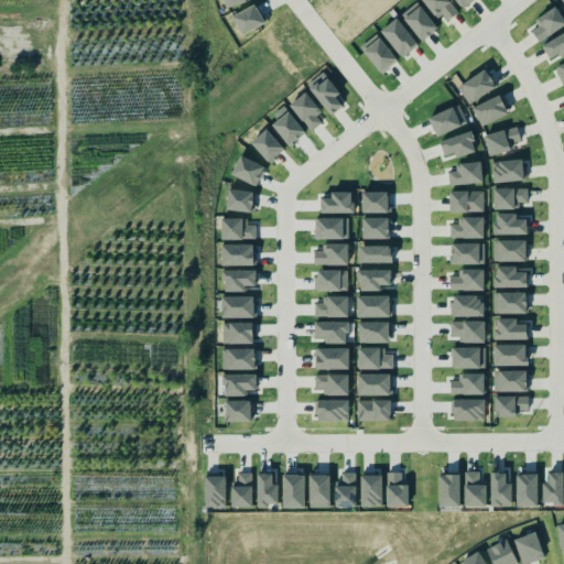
[(424,0),(443,23),(457,12),(448,0),(424,0)]
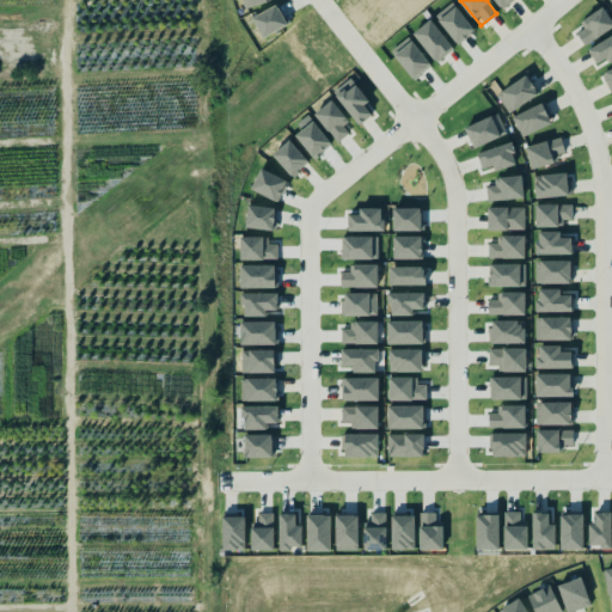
[(494,0),(501,10),(513,0),(494,0)]
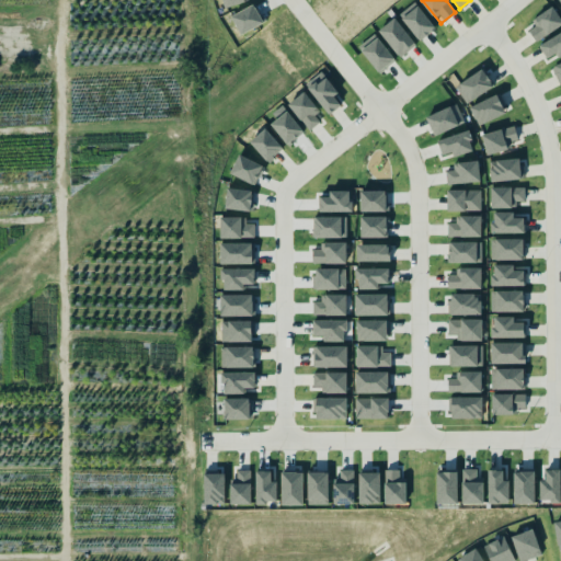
[(264,22),(254,3),(230,16),(241,35),(264,22)]
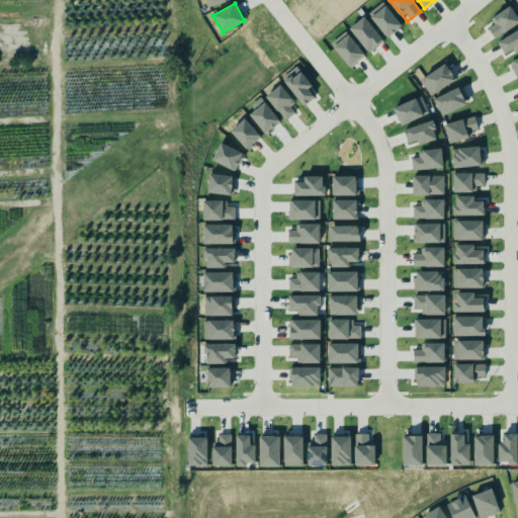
[(402,24),(382,3),(368,15),(387,37),(402,24)]
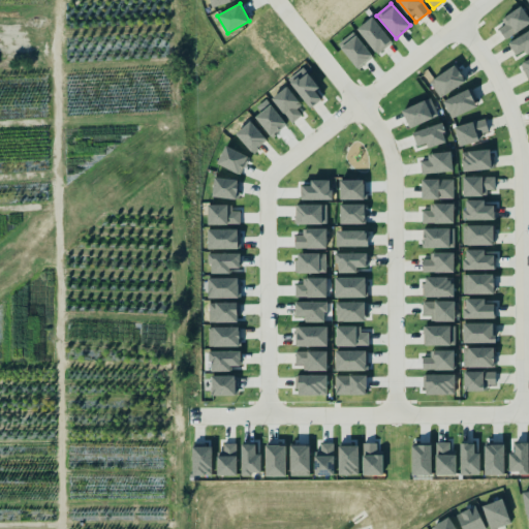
[(528,23),(528,21),(523,8),(495,23),(502,37),(528,23)]
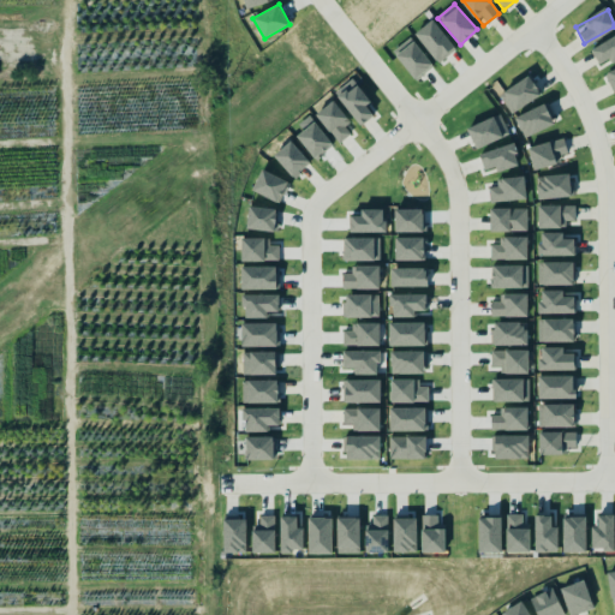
[(437,63),(455,48),(431,18),(415,34),(437,63)]
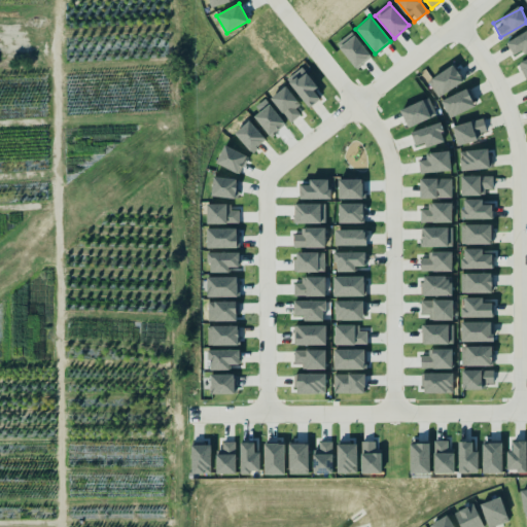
[(526,29),(505,42),(516,59),(526,51),(526,29)]
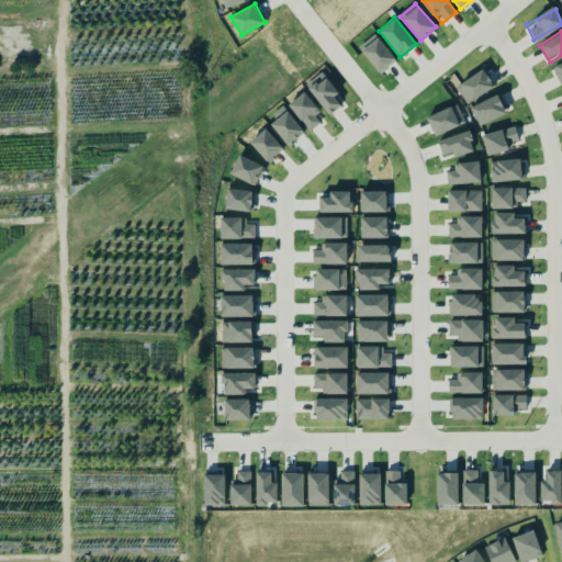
[(360,51),(380,72),(396,59),(377,36),(360,51)]
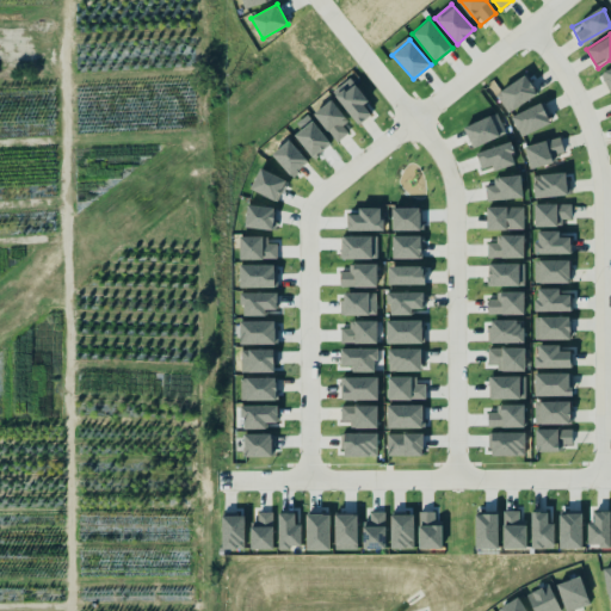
[(511,109),(537,96),(526,75),(500,88),(511,109)]
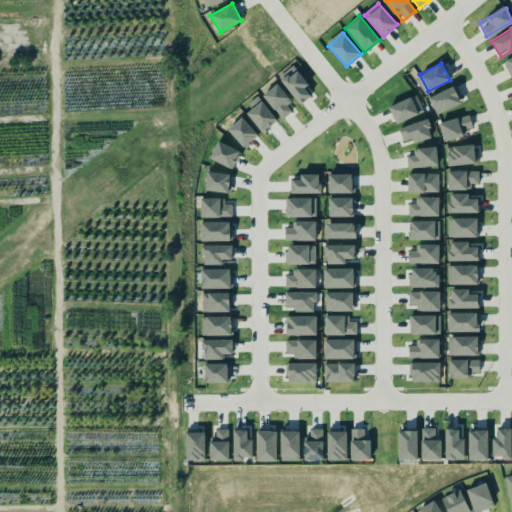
[(313,94),(296,70),(282,80),(299,104),(313,94)]
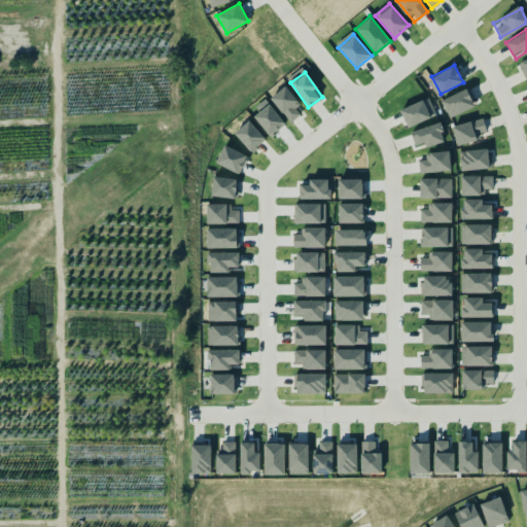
[(304,112),(285,86),(271,97),(289,123),(304,112)]
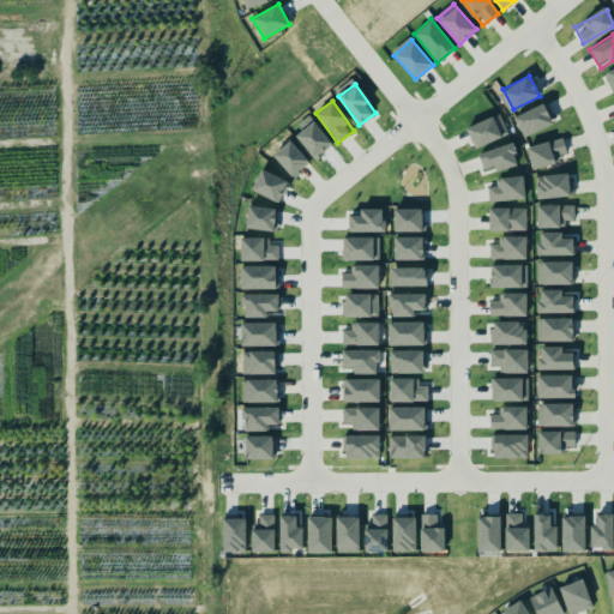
[(554,125),(546,103),(513,114),(522,137),(554,125)]
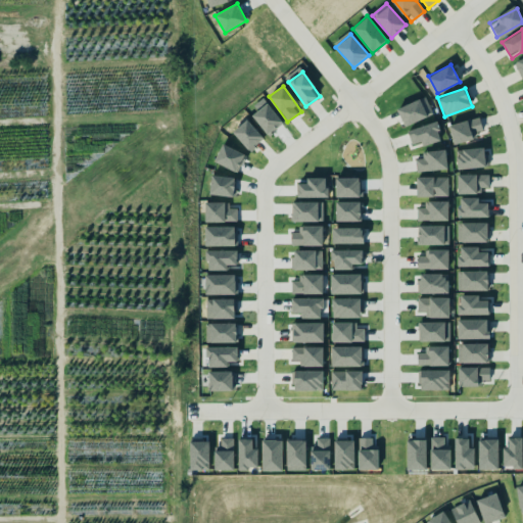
[(397,108),(405,126),(432,114),(425,97),(397,108)]
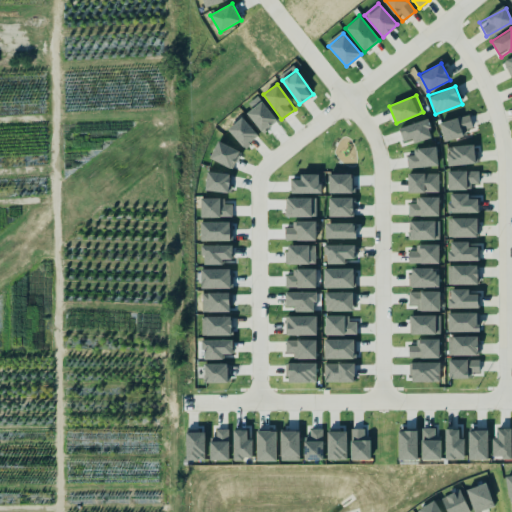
[(246,114),(263,132),(277,119),(260,101),(246,114)]
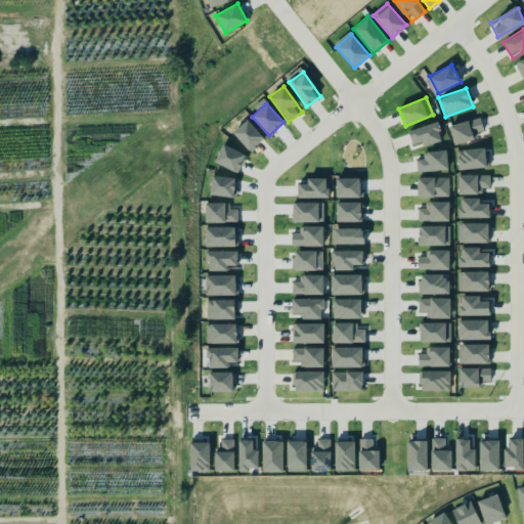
[(483,130),(479,117),(449,126),(454,144),(477,137),(476,132),(483,130)]
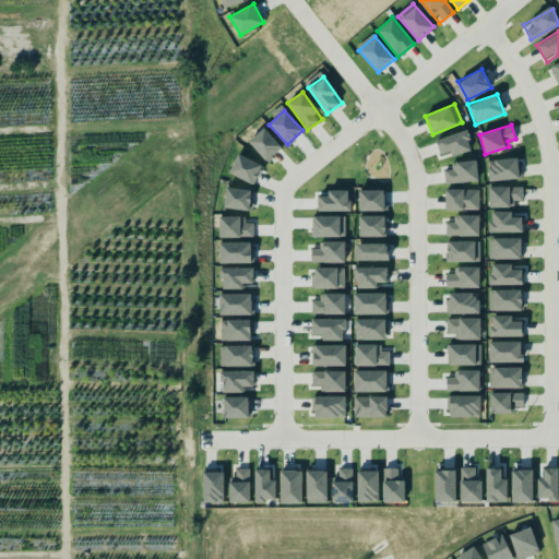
[(282,146),(264,128),(249,142),(266,161),(282,146)]
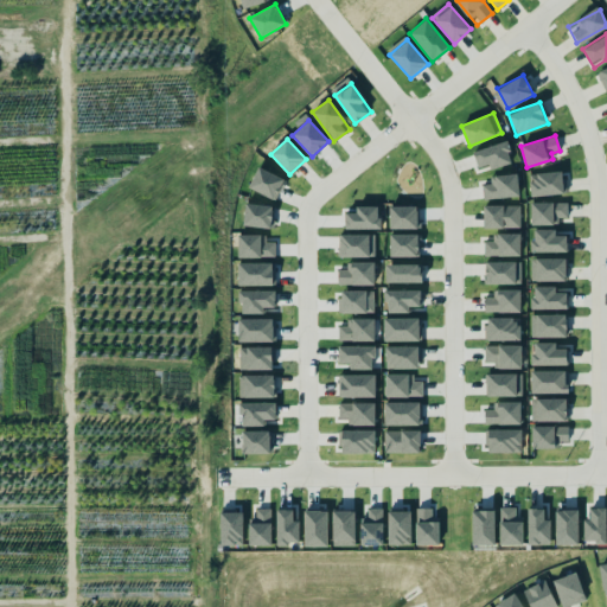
[(512,163),(505,140),(473,151),(478,167),(489,164),(491,170),(512,163)]
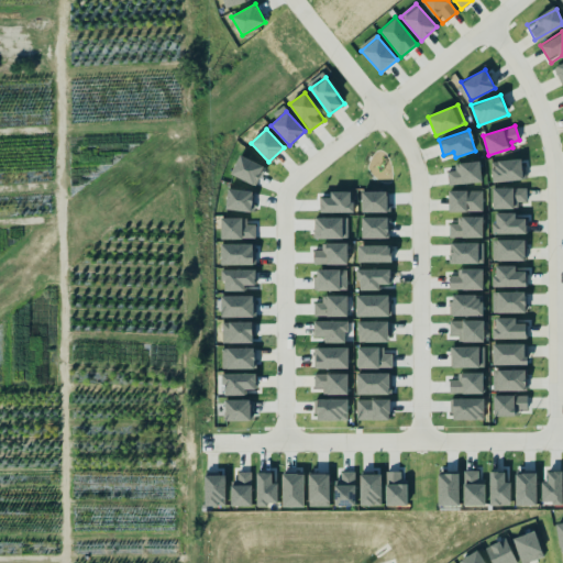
[(255,186),(264,166),(240,155),(231,174),(255,186)]
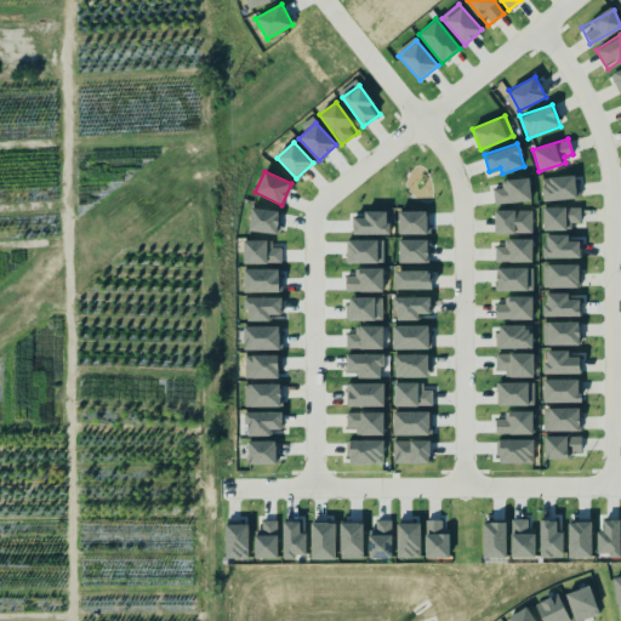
[(542,199),(577,199),(577,176),(541,177),(542,199)]
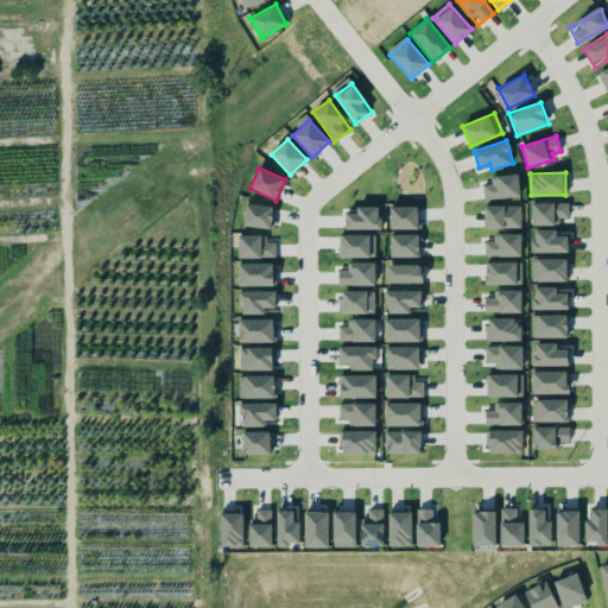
[(519,197),(518,175),(491,176),(491,184),(482,184),(483,198),(519,197)]
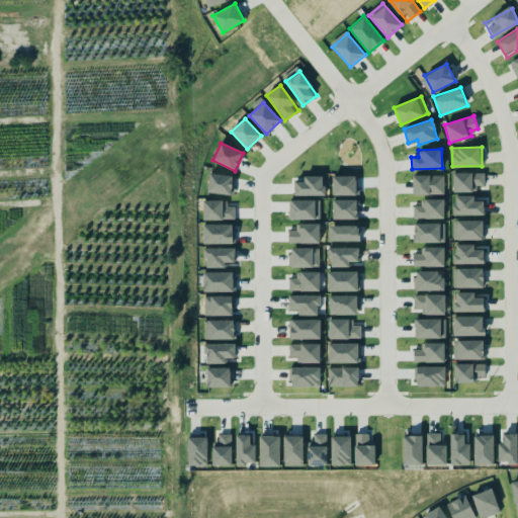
[(453,192),(477,191),(477,185),(485,185),(484,172),(452,172),(453,192)]
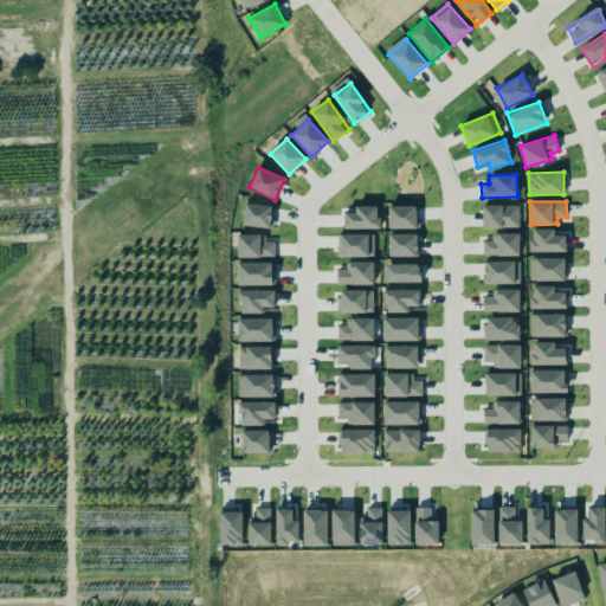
[(243,225),(271,227),(274,205),(245,202),(243,225)]
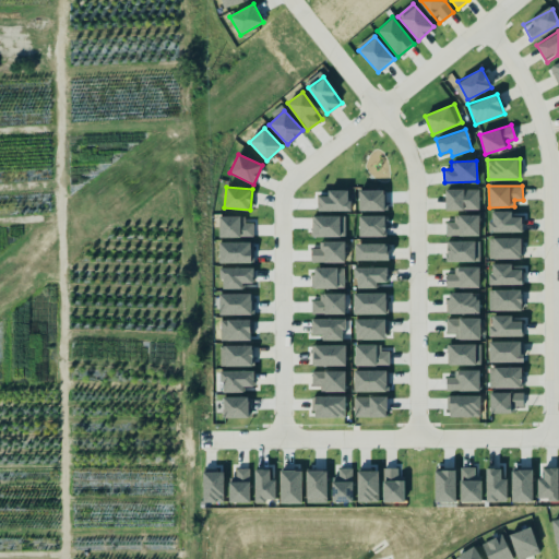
[(349,189),(326,190),(326,194),(317,195),(318,211),(349,210),(349,189)]
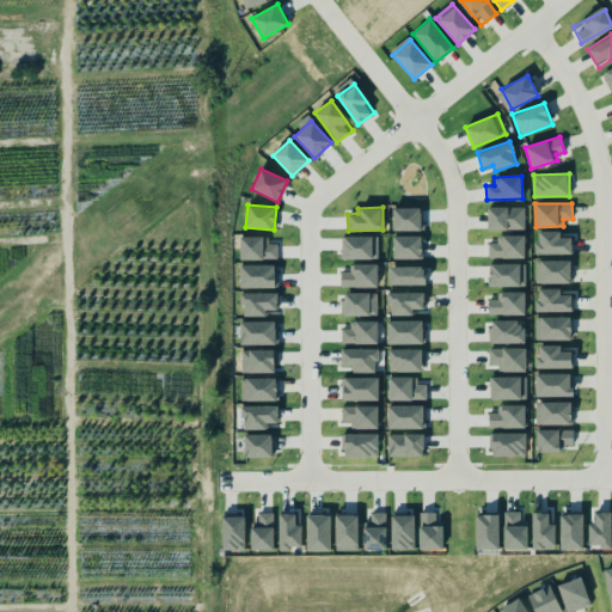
[(392,230),(422,231),(423,208),(392,207),(392,230)]
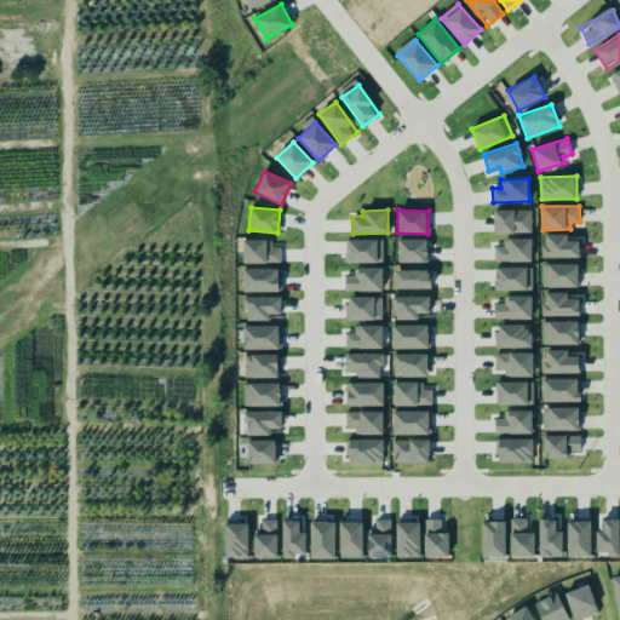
[(530,233),(530,210),(494,210),(494,233),(530,233)]
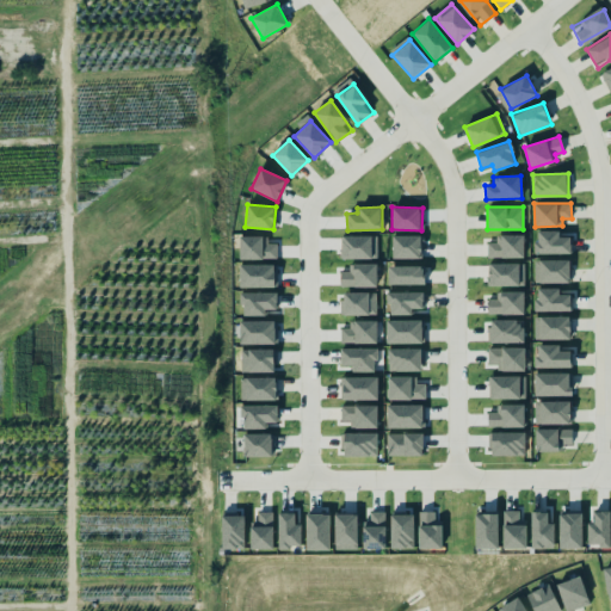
[(571,253),(572,238),(559,236),(559,230),(536,230),(535,253),(571,253)]
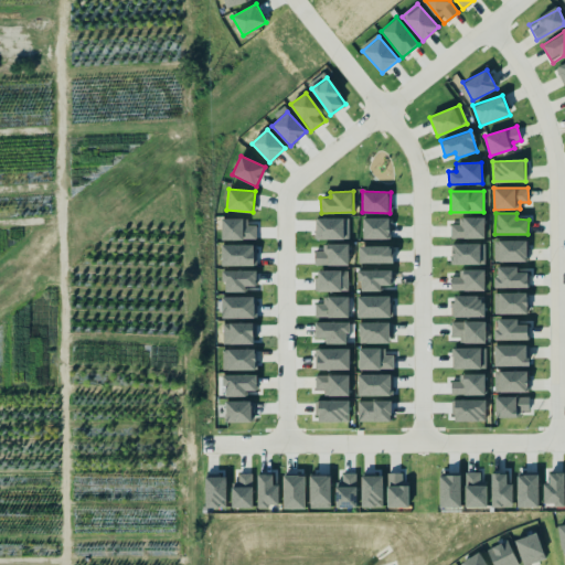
[(484,237),(483,216),(459,217),(459,224),(450,224),(450,238),(484,237)]
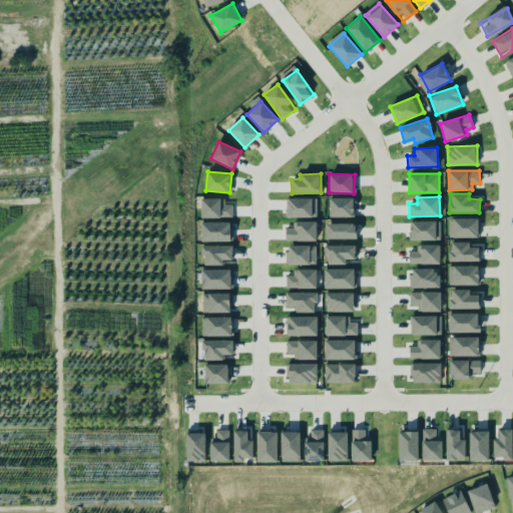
[(201,217),(232,217),(232,204),(224,203),(224,198),(201,197),(201,217)]
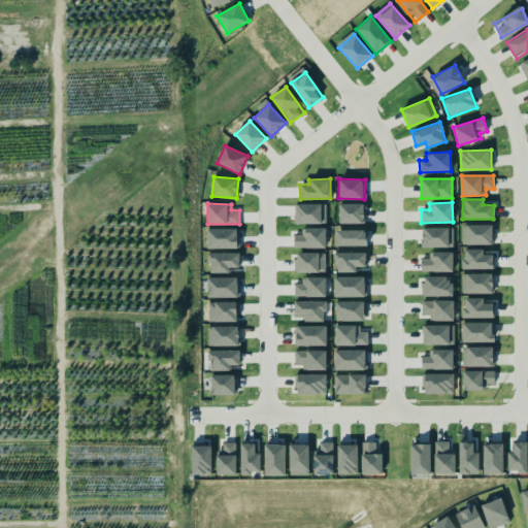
[(295,203),(295,224),(325,223),(325,203),(295,203)]
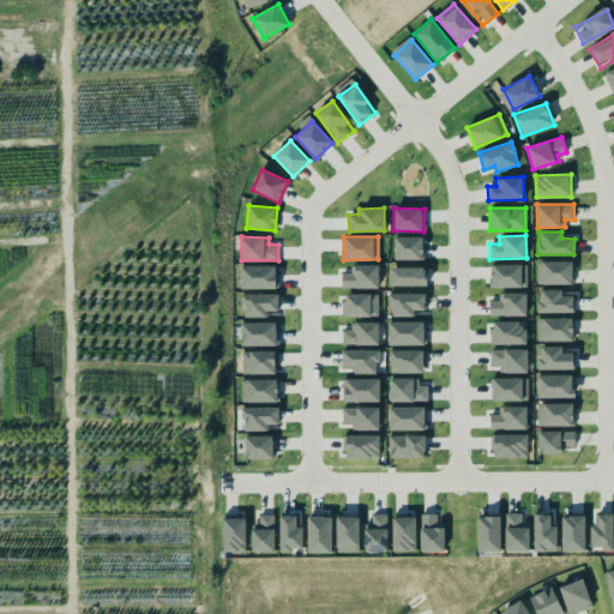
[(393,259),(423,259),(423,236),(393,236),(393,259)]
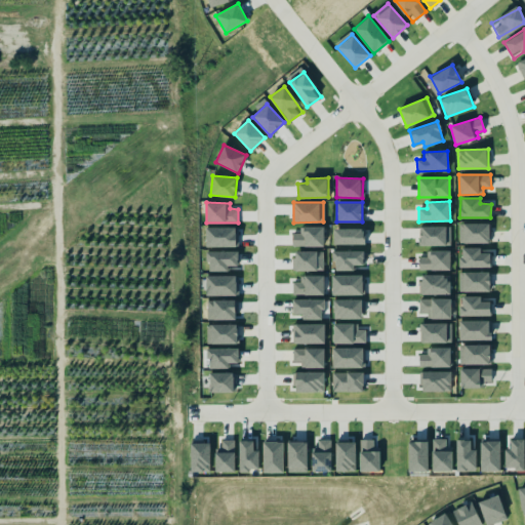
[(463,242),(490,243),(490,224),(463,223),(463,242)]
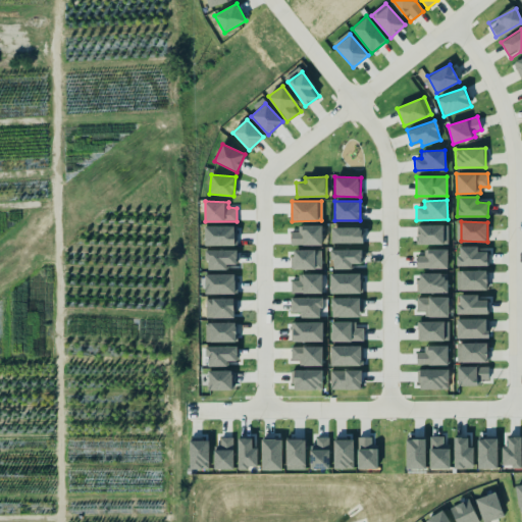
[(448,245),(448,225),(417,224),(417,244),(448,245)]
